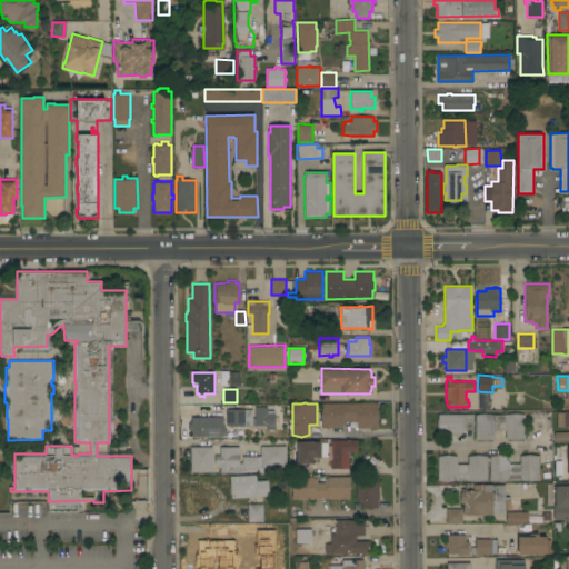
[(378,402),(378,410),(379,415),(378,418),(378,428),(357,428),(357,420),(342,420),(342,427),(321,428),(321,418),(320,415),(321,410),(323,410),(323,402),(378,402)]
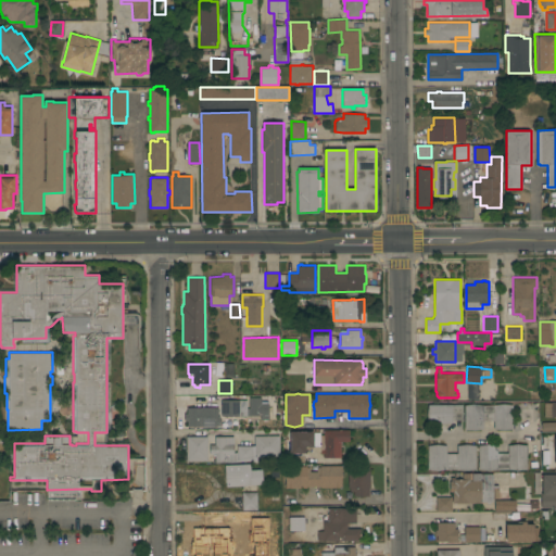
[(247,400),(247,408),(249,408),(249,397),(268,397),(268,419),(260,419),(260,415),(247,415),(247,416),(220,416),(220,400),(247,400)]
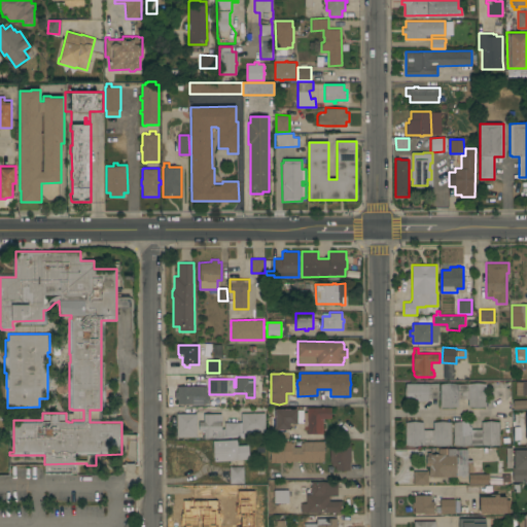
[(526,395),(523,395),(523,394),(516,394),(516,381),(523,381),(523,380),(526,380),(526,395)]
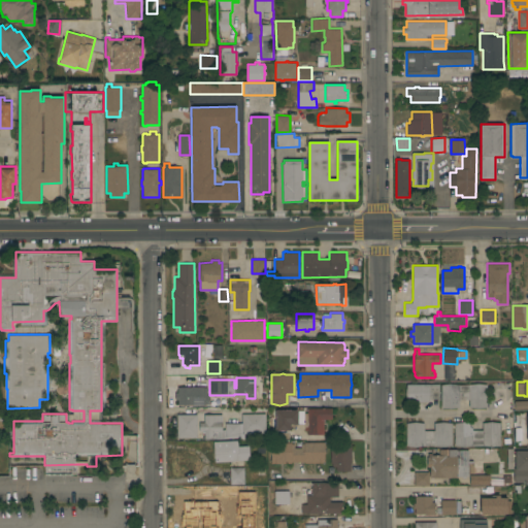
[(441,384),(450,384),(459,384),(468,384),(477,383),(487,384),(487,407),(477,407),(469,407),(469,399),(459,399),(459,407),(450,408),(441,407),(441,384)]
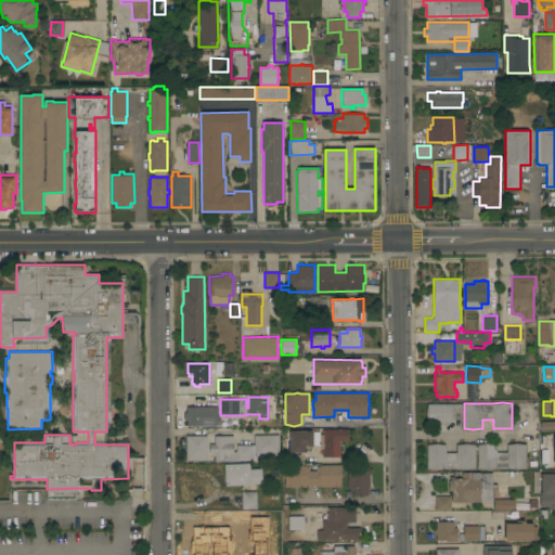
[(462,403),(462,420),(451,420),(451,422),(427,422),(426,412),(427,403),(462,403)]
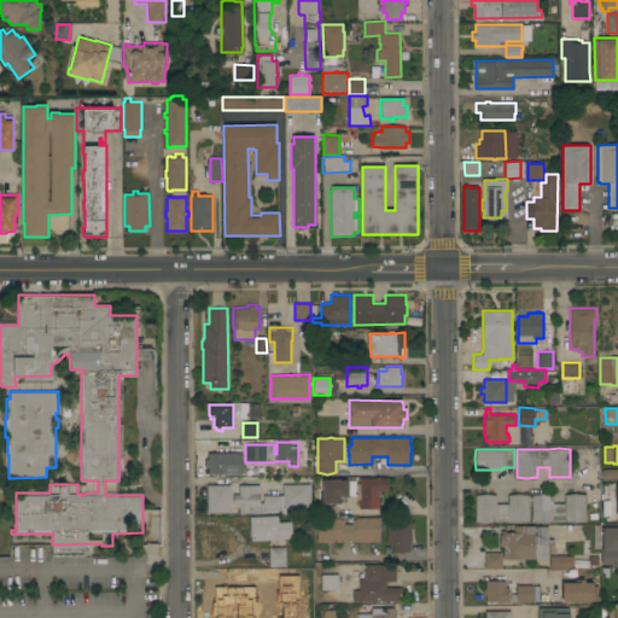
[(208,474),(208,467),(204,467),(204,459),(208,459),(208,453),(240,453),(243,453),(243,466),(245,466),(245,473),(240,473),(240,474),(208,474)]
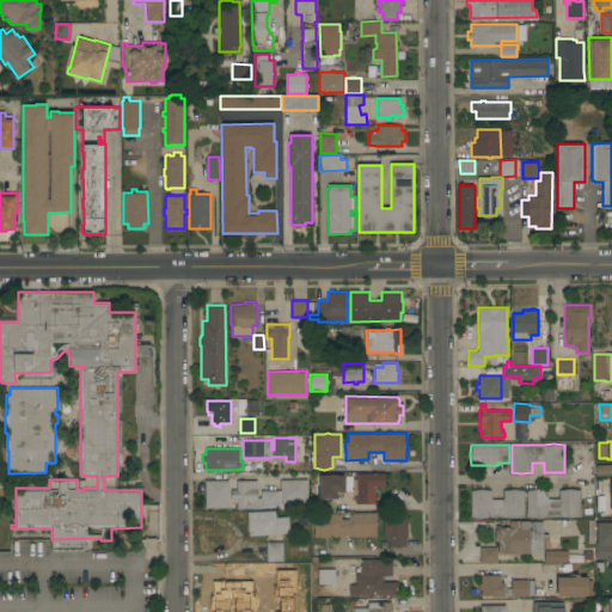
[(385,472),(385,485),(375,485),(375,503),(356,503),(356,499),(353,499),(353,478),(356,478),(356,472),(385,472)]
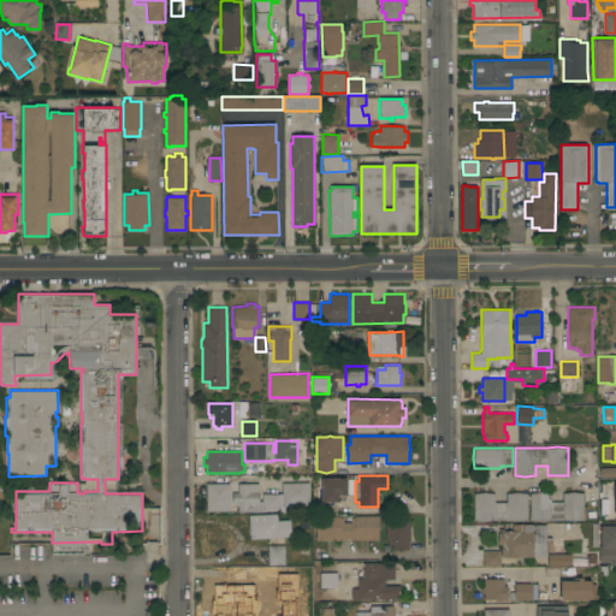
[(317,478),(354,478),(354,493),(348,493),(348,495),(338,495),(338,502),(321,502),(321,501),(317,501),(317,478)]
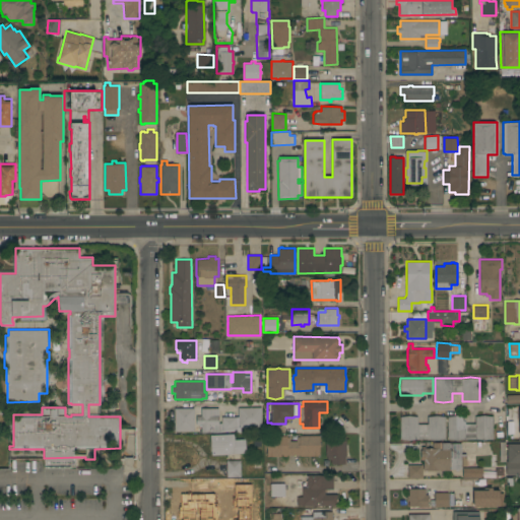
[(261,406),(261,427),(241,427),(241,431),(221,432),(221,416),(238,416),(238,407),(261,406)]
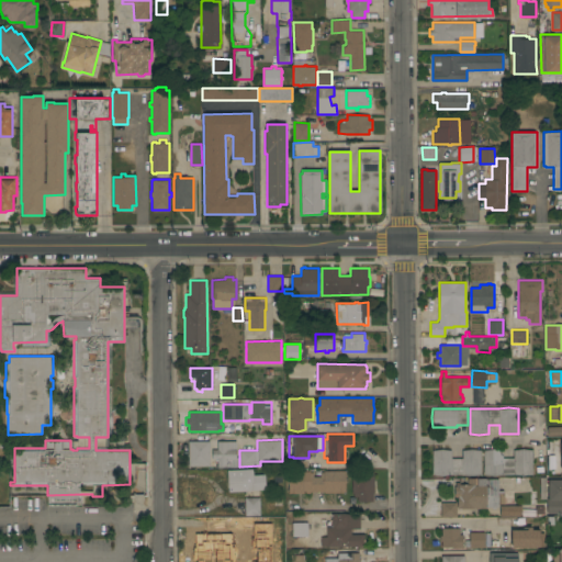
[(210,465),(189,465),(189,456),(186,456),(186,440),(210,440),(210,465)]
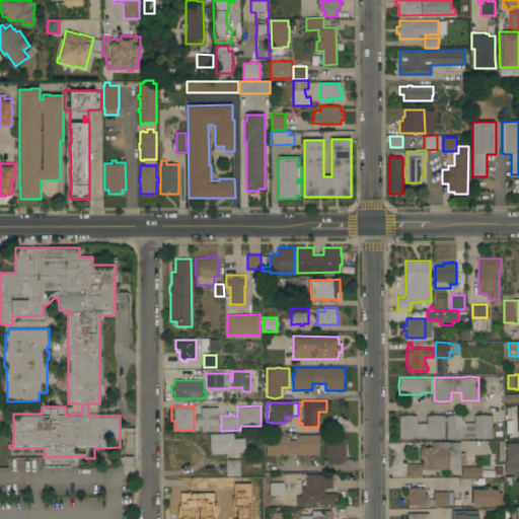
[(201,424),(196,424),(196,415),(201,415),(201,406),(218,408),(218,422),(221,422),(221,431),(201,431),(201,424)]
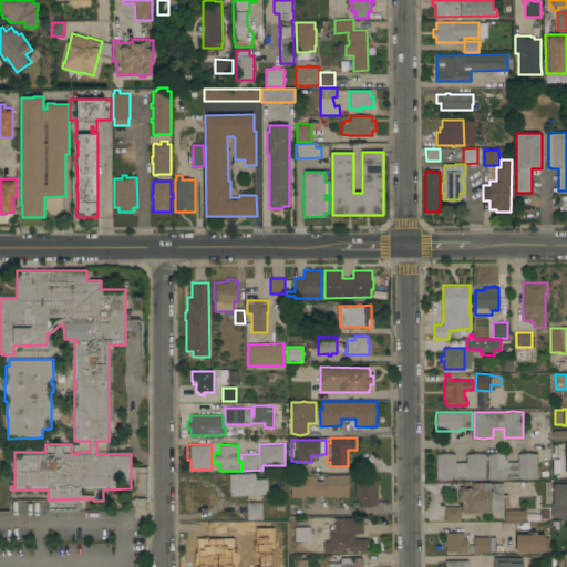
[(487,454),(497,453),(507,454),(507,462),(518,462),(518,453),(527,452),(537,453),(537,477),(528,478),(518,478),(507,478),(497,480),(487,478),(487,454)]
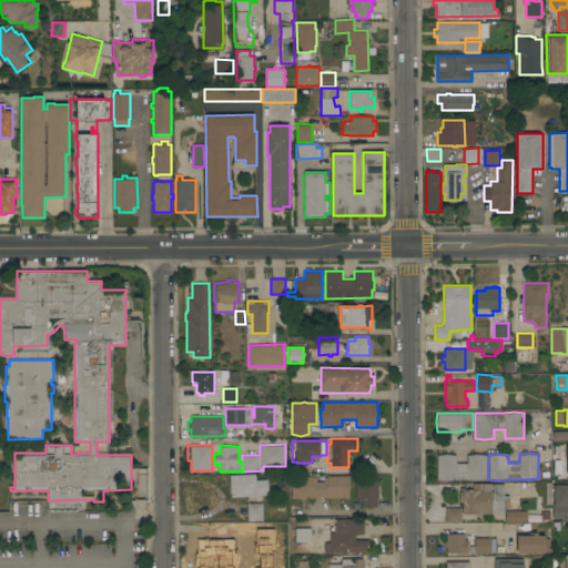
[(486,479),(477,480),(467,479),(455,479),(446,480),(437,479),(437,455),(446,454),(456,455),(456,463),(467,463),(467,455),(476,454),(486,455),(486,479)]
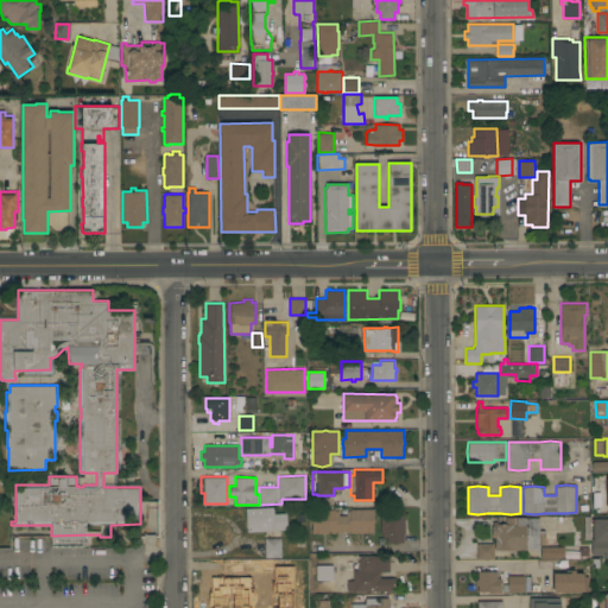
[(268,531),(268,533),(265,533),(265,531),(247,532),(246,508),(273,506),(274,513),(286,513),(287,530),(268,531)]
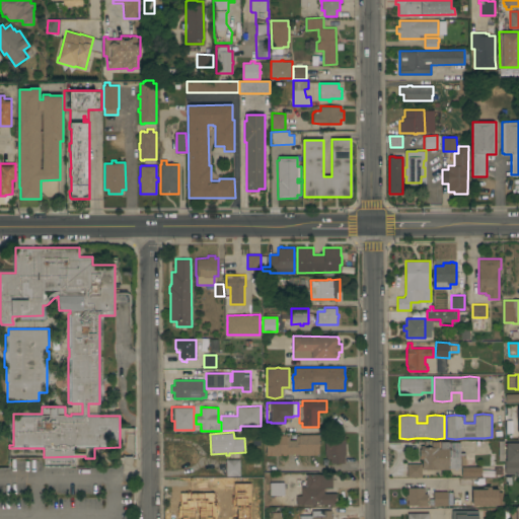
[(318,434),(318,442),(320,444),(318,446),(319,455),(299,455),(299,454),(287,454),(287,455),(267,455),(267,447),(266,444),(267,442),(267,434),(286,434),(286,436),(289,436),(289,440),(296,440),(296,436),(298,436),(298,434),(318,434)]
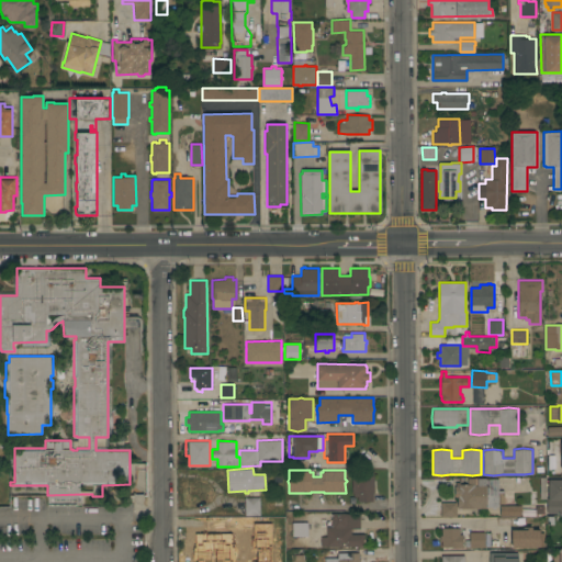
[(351,471),(373,471),(373,492),(373,501),(368,501),(364,502),(362,501),(358,501),(358,496),(353,496),(353,493),(352,493),(351,471)]
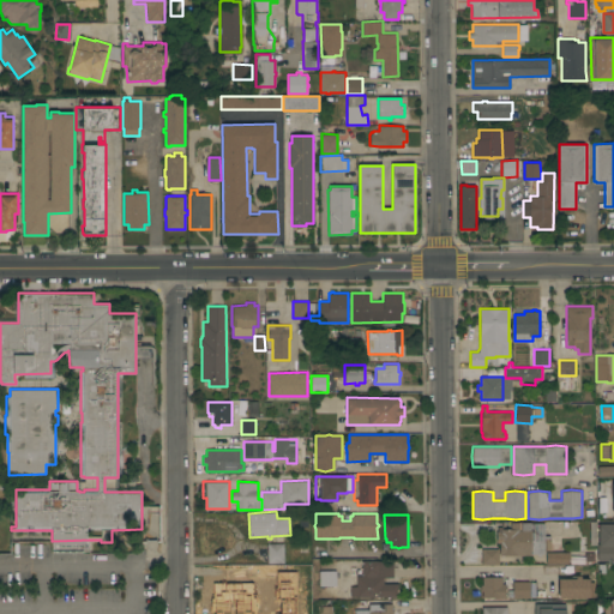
[(545,535),(551,535),(551,551),(545,551),(545,554),(542,554),(542,555),(537,555),(537,554),(531,554),(531,555),(499,555),(499,542),(498,542),(498,541),(497,541),(497,531),(498,531),(498,527),(501,527),(501,529),(511,529),(511,522),(531,522),(531,523),(545,523),(545,535)]
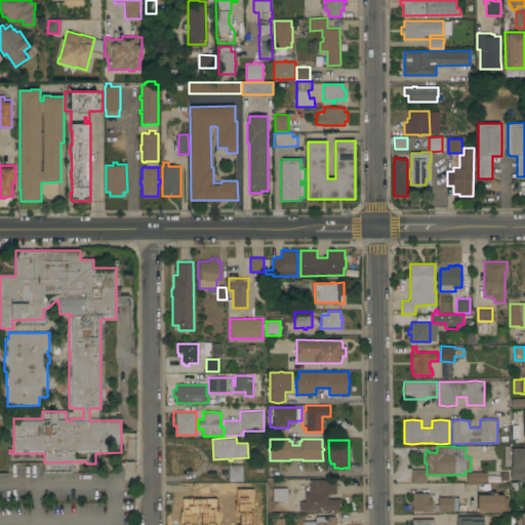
[(524,479),(511,479),(511,465),(512,465),(512,447),(524,447),(524,479)]
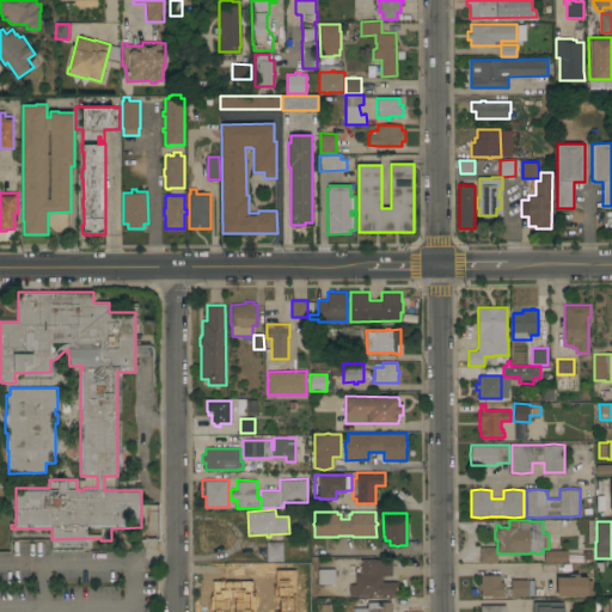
[(90,551),(51,551),(51,539),(89,538),(90,551)]
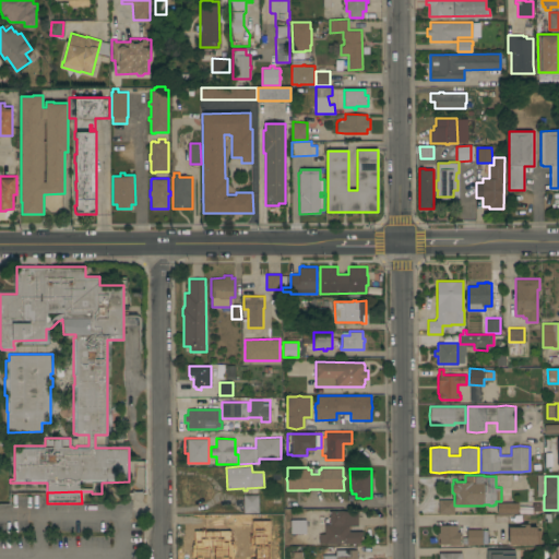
[(259,512),(244,512),(244,495),(258,495),(259,512)]
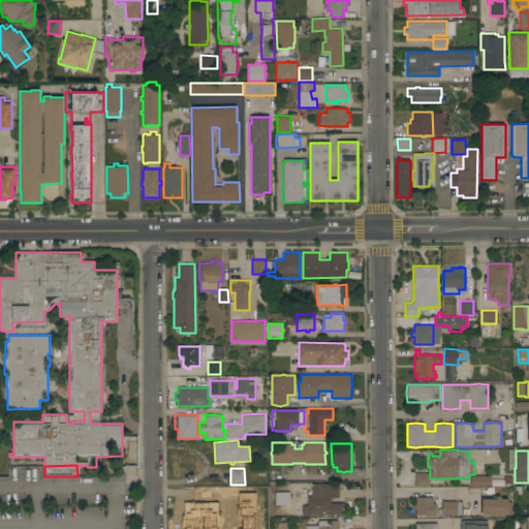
[(415,472),(430,472),(430,487),(415,487),(415,472)]
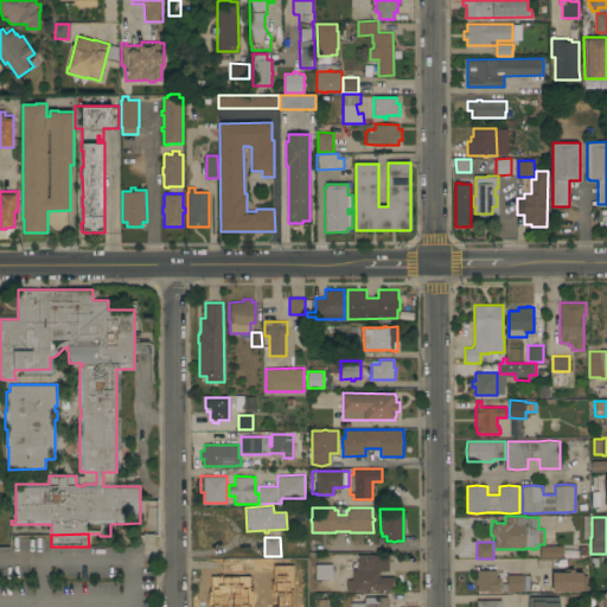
[(562,545),(562,547),(563,547),(563,553),(562,553),(562,557),(540,557),(540,545),(562,545)]
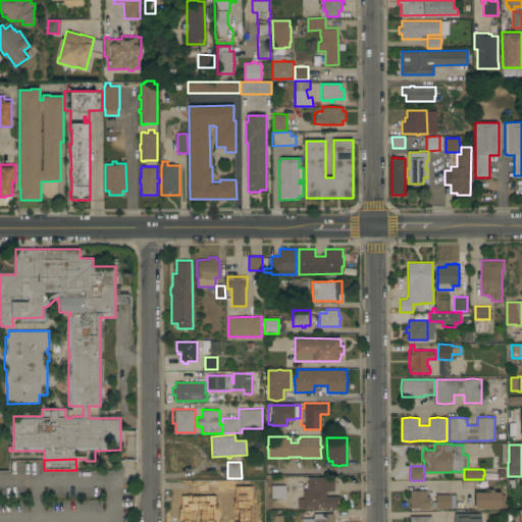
[(334,476),(334,490),(325,490),(325,496),(338,496),(338,507),(317,507),(317,508),(314,508),(303,508),(303,507),(298,507),(298,498),(303,498),(303,489),(306,489),(306,487),(308,487),(308,476),(334,476)]
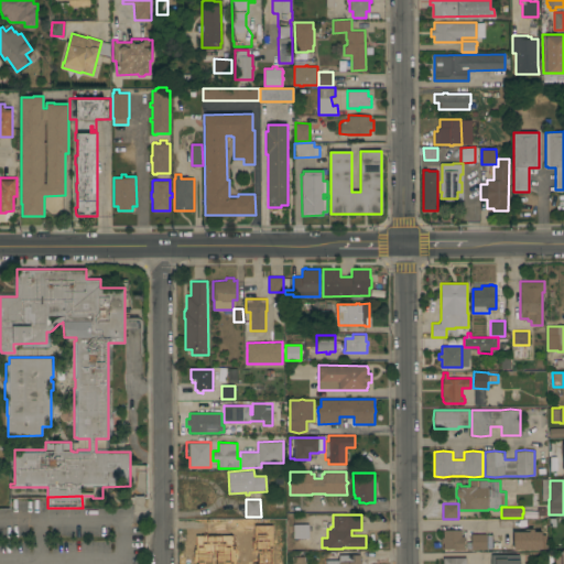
[(308,524),(308,538),(293,538),(293,524),(308,524)]
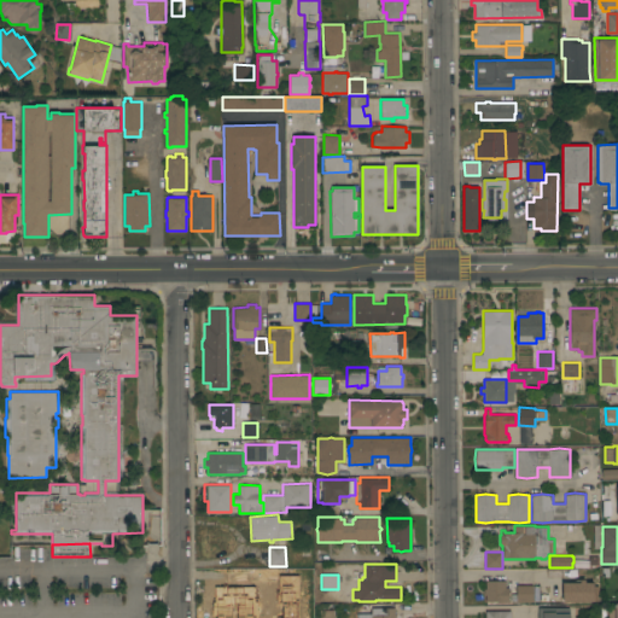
[(485,595),(483,595),(483,588),(485,588),(485,579),(505,579),(505,587),(508,587),(508,602),(503,602),(503,601),(485,601),(485,595)]
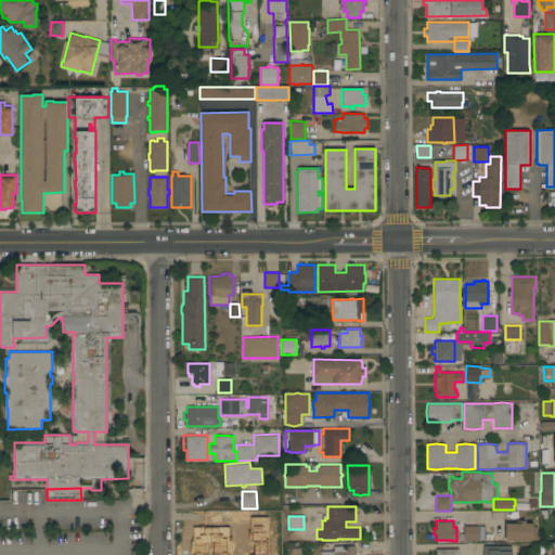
[(505,540),(505,523),(520,523),(520,520),(525,520),(525,523),(533,523),(533,526),(538,526),(538,539),(533,539),(533,540),(505,540)]
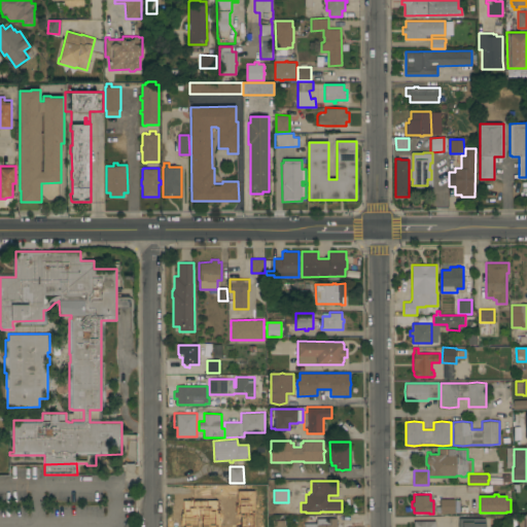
[(454,498),(454,508),(457,508),(457,510),(458,510),(458,512),(454,512),(454,513),(441,513),(435,513),(435,506),(440,506),(440,498),(454,498)]
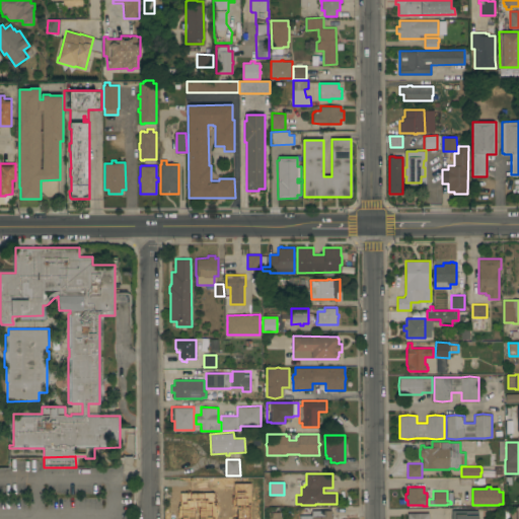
[(230,497),(230,509),(216,508),(216,518),(190,518),(190,509),(188,509),(188,499),(214,499),(214,497),(230,497)]
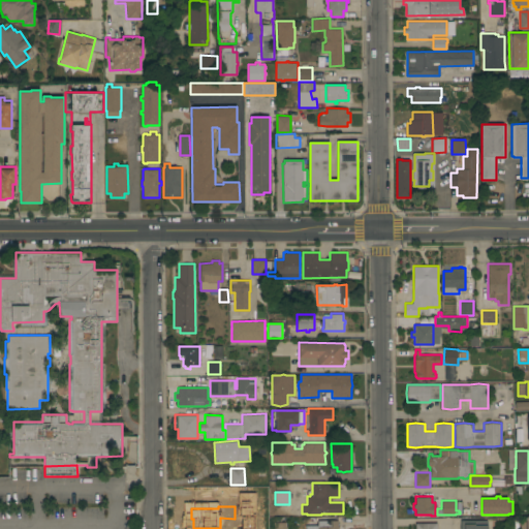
[(274,528),(274,522),(274,518),(284,518),(284,522),(285,522),(285,528),(274,528)]
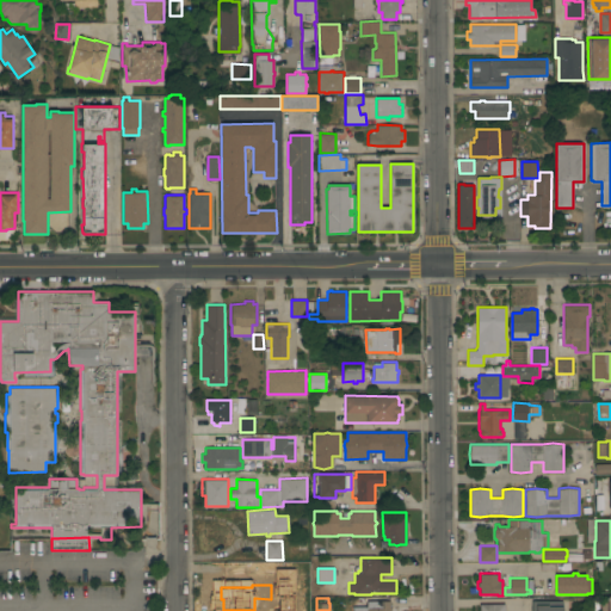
[(390,600),(390,610),(352,610),(352,606),(366,606),(366,600),(390,600)]
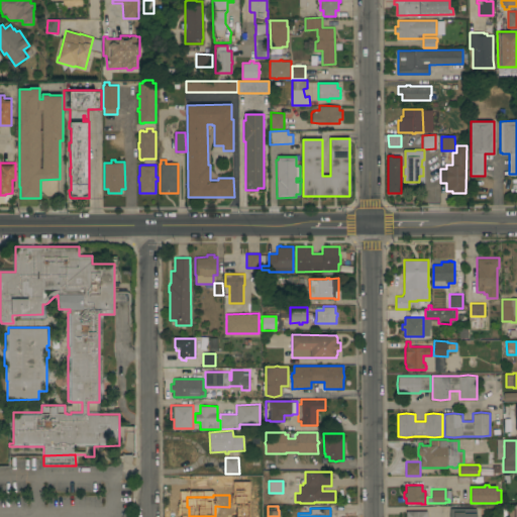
[(477,508),(477,516),(450,516),(450,508),(477,508)]
